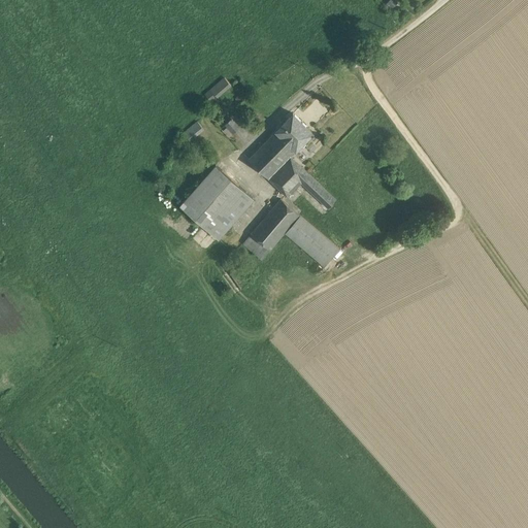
[(225,77),(205,94),(209,99),(215,94),(217,97),(231,85),(225,77)]
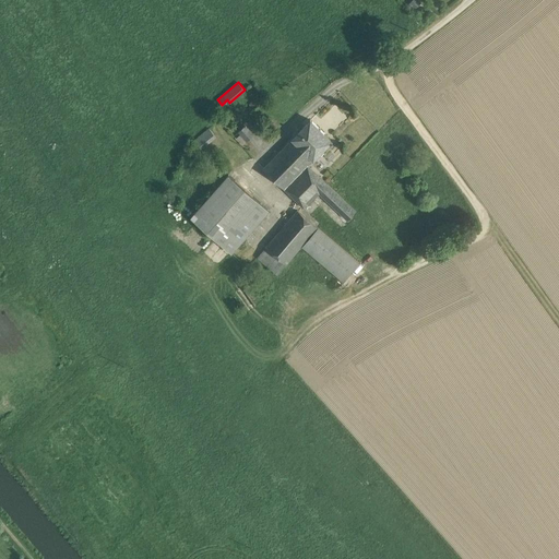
[(332,141),(310,119),(292,139),(313,159),(332,141)]
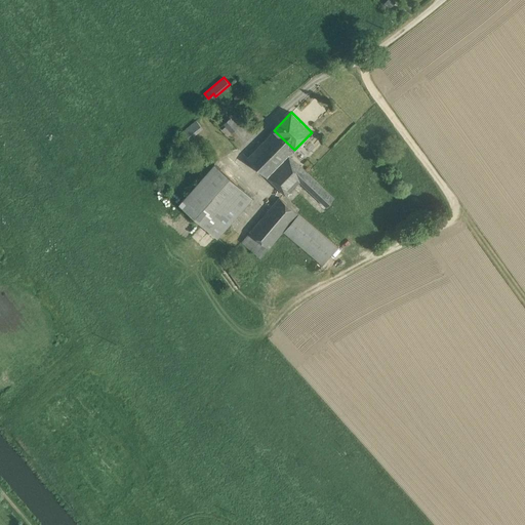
[(238,126),(230,118),(225,123),(232,132),(238,126)]
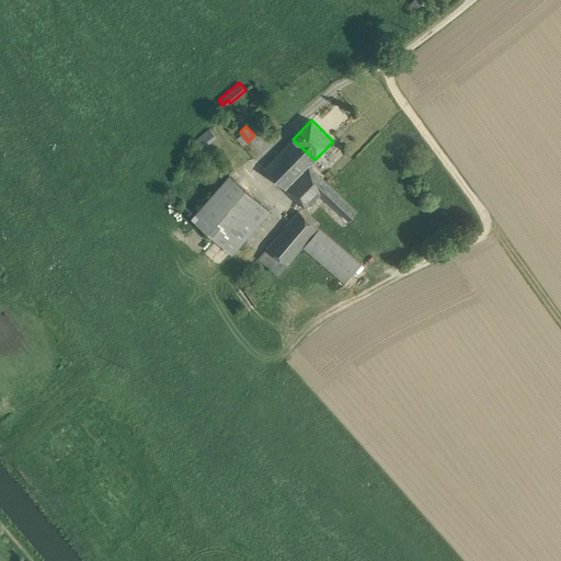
[(209,128),(194,140),(202,149),(217,137),(209,128)]
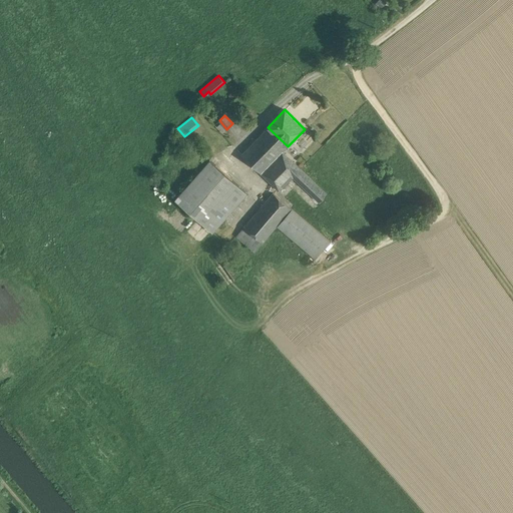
[(226,129),(219,120),(214,125),(224,136),(229,132),(226,129)]
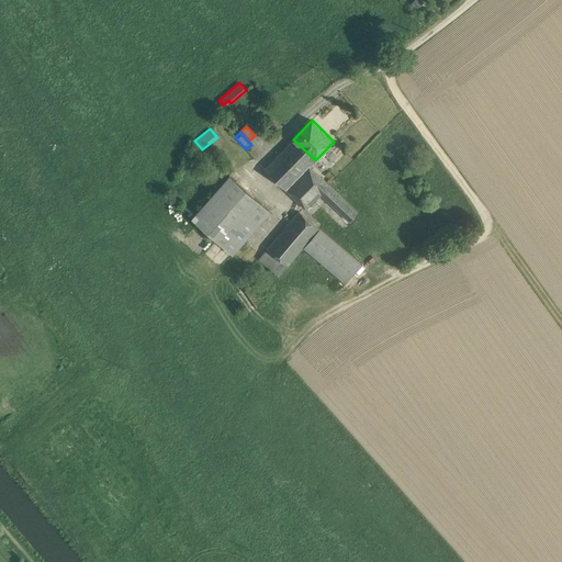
[(294,139),(265,169),(306,209),(321,193),(349,221),(358,212),(329,186),(310,166),(315,160),(294,139)]
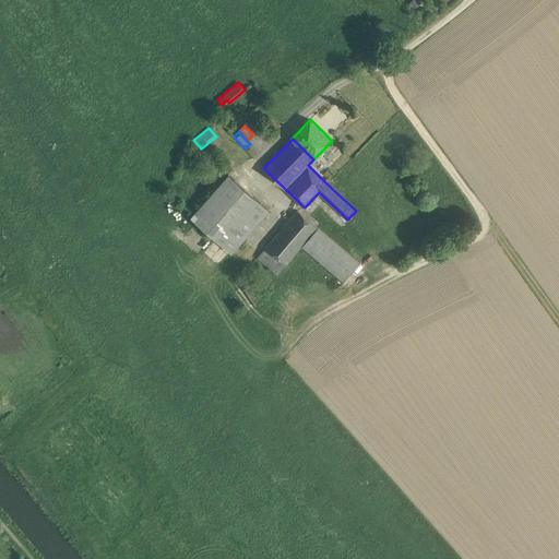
[(270,210),(228,174),(191,216),(232,252),(270,210)]
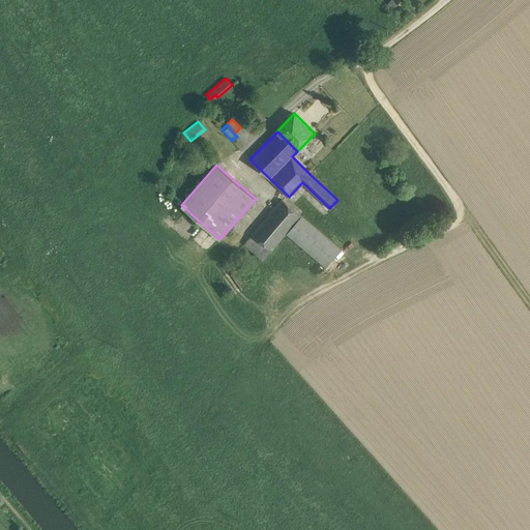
[(301,215),(282,199),(266,217),(285,234),(286,233),(301,215)]
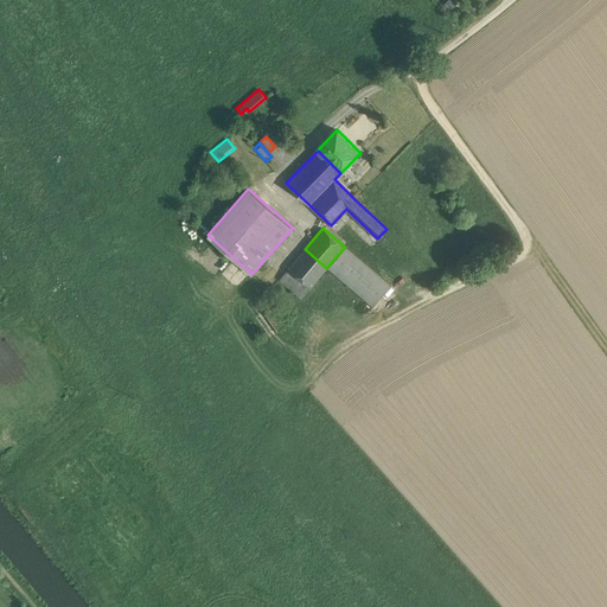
[(358,259),(345,247),(327,267),(374,306),(390,286),(358,259)]
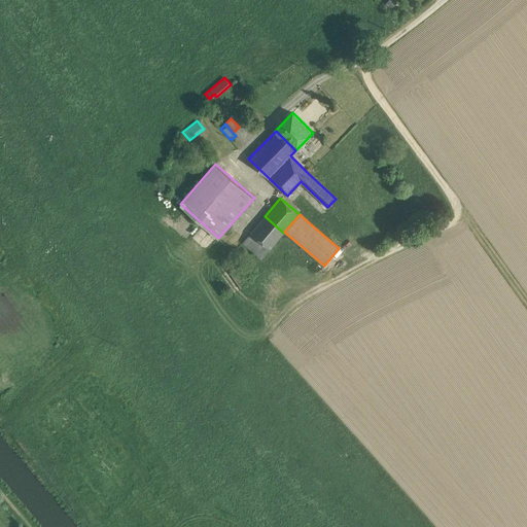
[(283,233),(265,216),(251,233),(270,248),(283,233)]
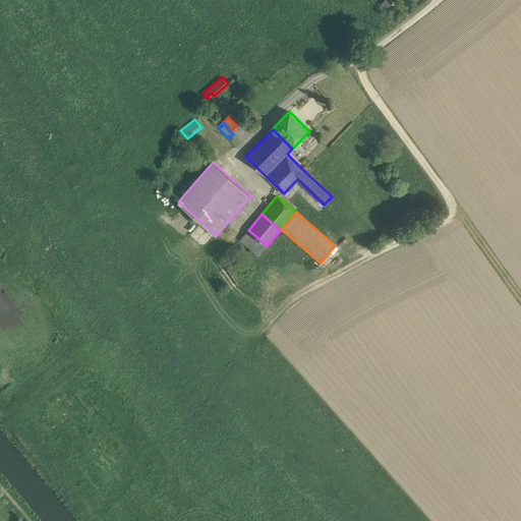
[(267,245),(248,230),(240,239),(258,255),(267,245)]
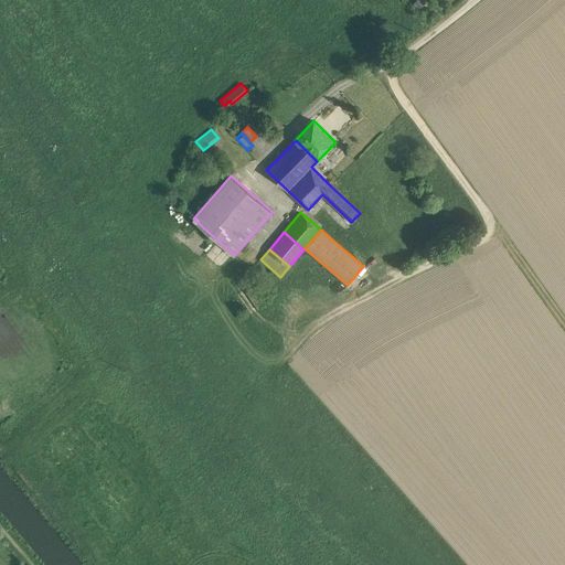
All buildings are outlined.
